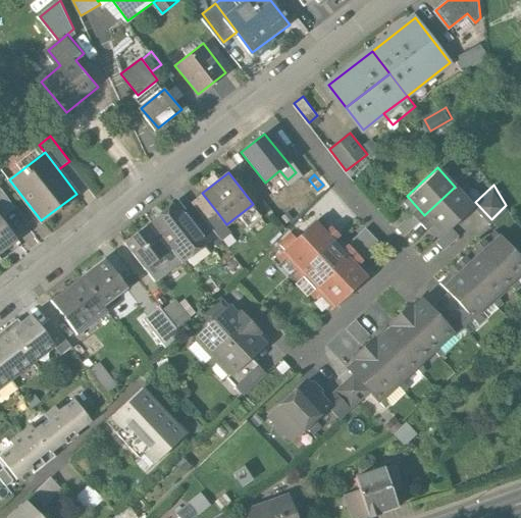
[(472,205),(455,187),(424,215),(441,234),(450,225),(472,205)]
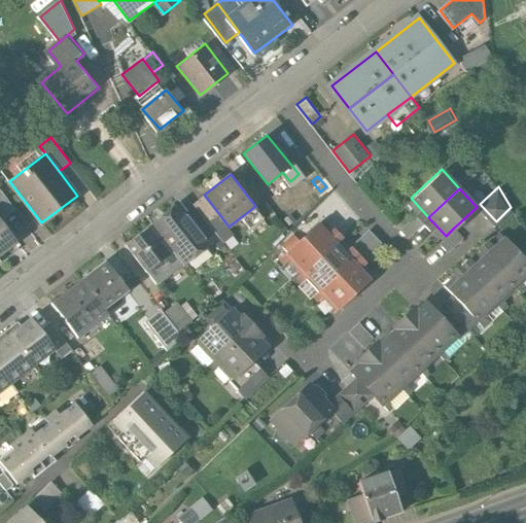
[(0,192),(0,217),(1,219),(15,208),(1,190),(0,192)]
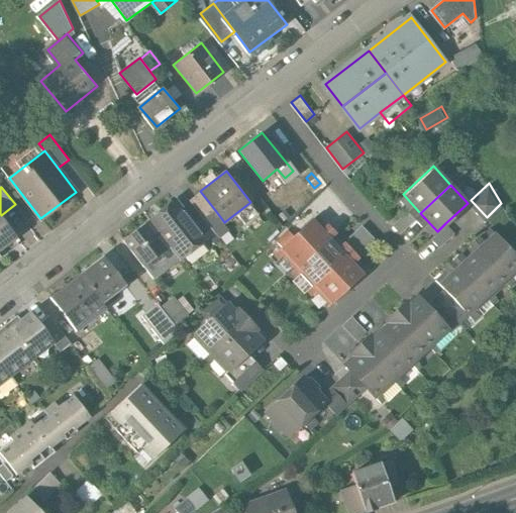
[(200,191),(190,199),(205,217),(215,210),(200,191)]
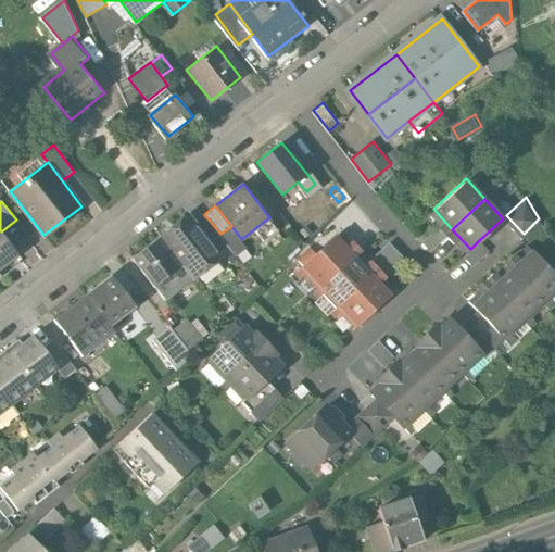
[(192,278),(219,258),(205,239),(186,214),(159,236),(179,262),(190,275),(192,278)]
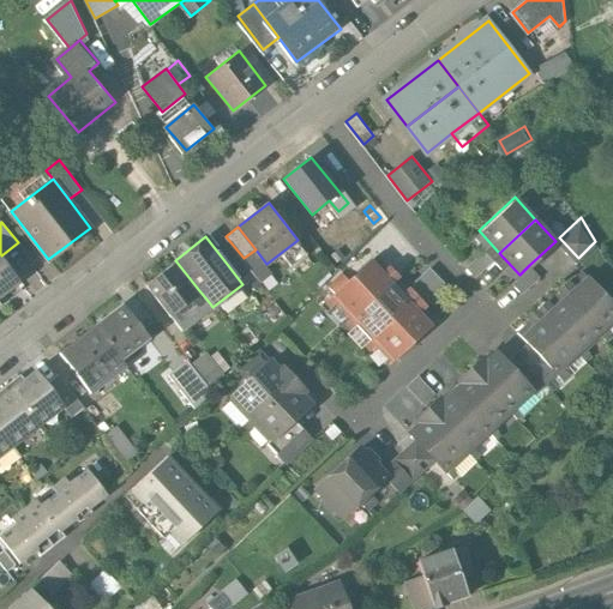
[(0,253),(0,291),(19,277),(1,255),(0,253)]
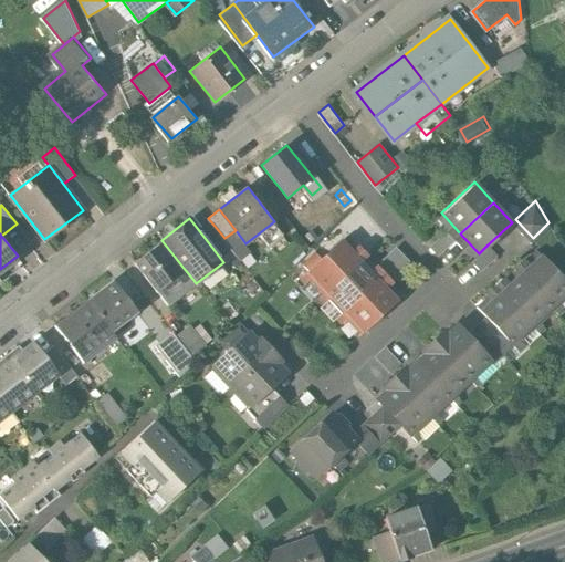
[(307,270),(325,289),(363,253),(345,235),(322,256),(310,268),(307,270)]
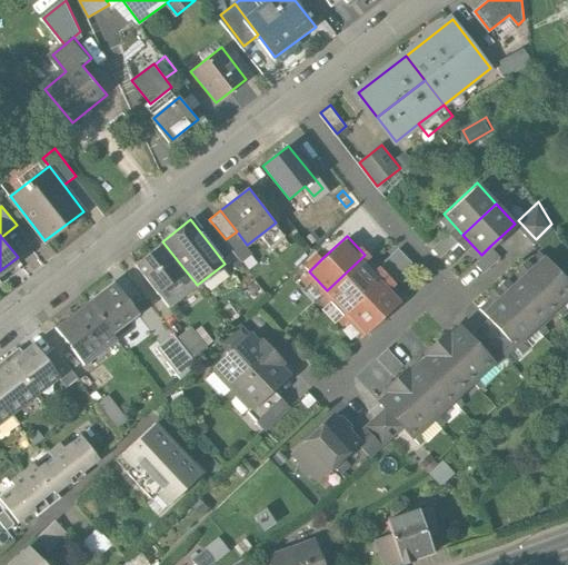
[(219,237),(210,245),(225,264),(233,256),(219,237)]
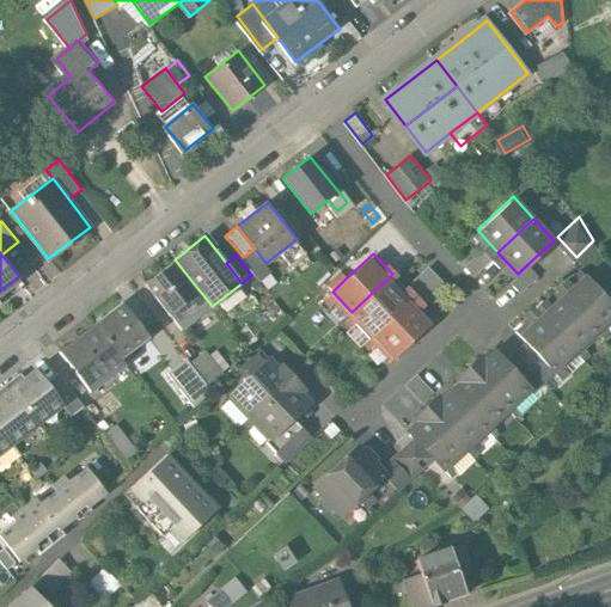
[(169,311),(197,288),(175,259),(146,282),(169,311)]
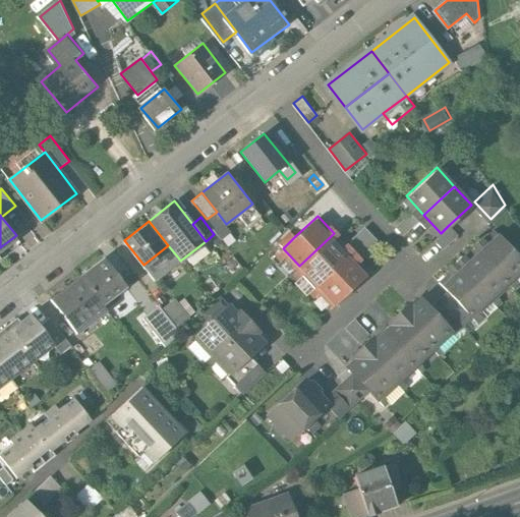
[(441,233),(435,239),(442,247),(457,233),(449,225),(441,233)]
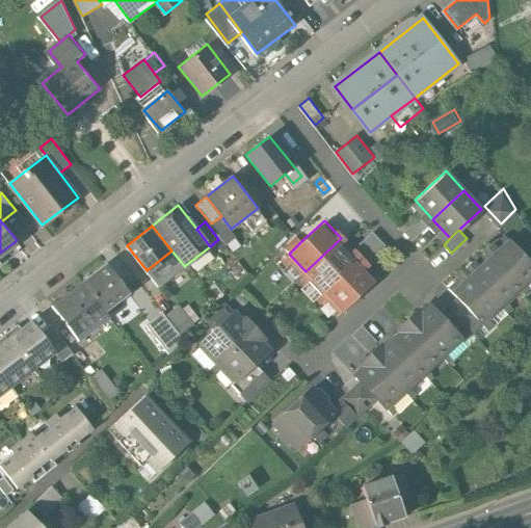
[(372,232),(352,249),(359,256),(369,267),(389,248),(372,232)]
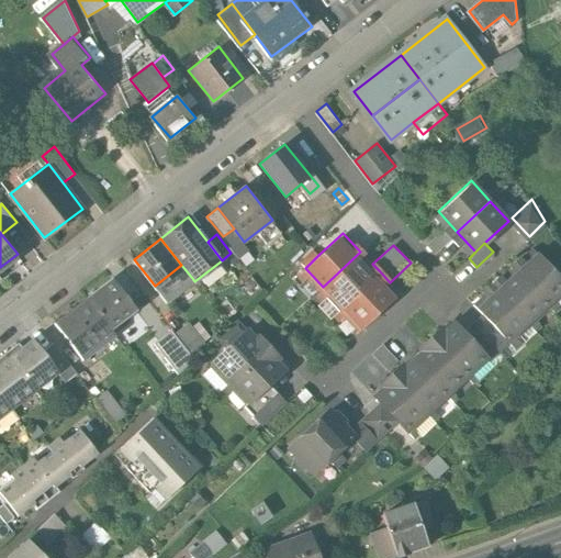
[(302,259),(307,266),(320,254),(314,248),(302,259)]
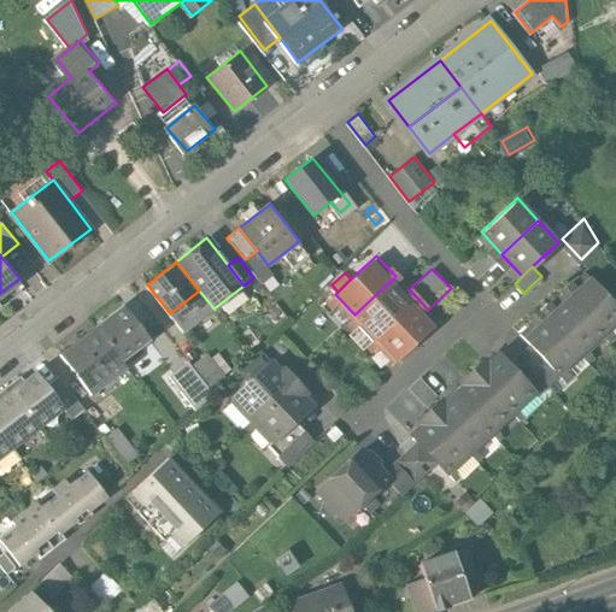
[(355,315),(375,336),(416,296),(409,289),(396,276),(355,315)]
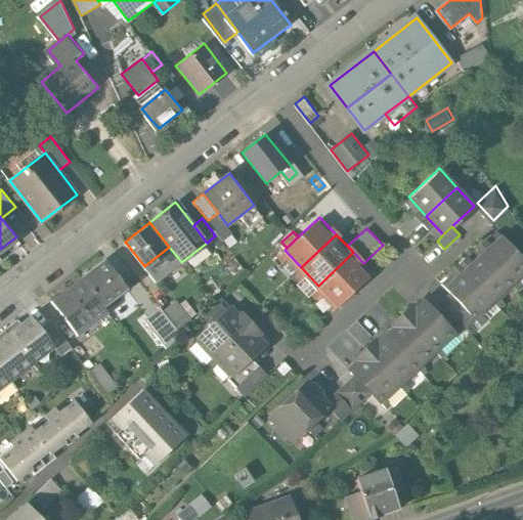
[(477,247),(483,253),(511,284),(522,271),(522,260),(500,236),(491,246),(485,240),(477,247)]
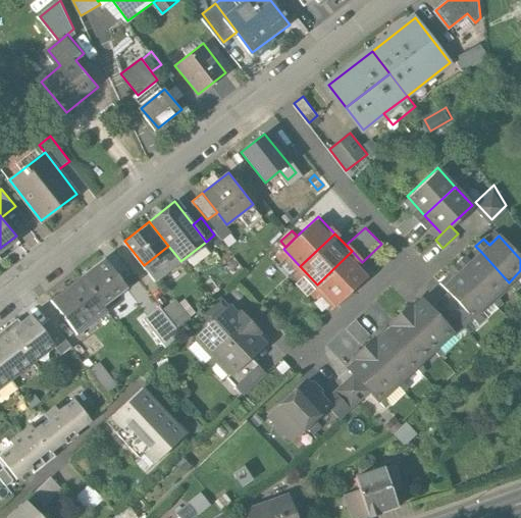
[(154,278),(178,258),(168,246),(144,265),(154,278)]
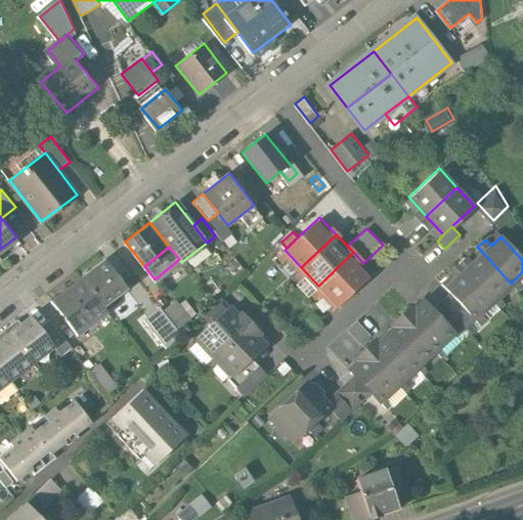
[(363,263),(353,252),(318,286),(335,303),(369,270),(363,263)]
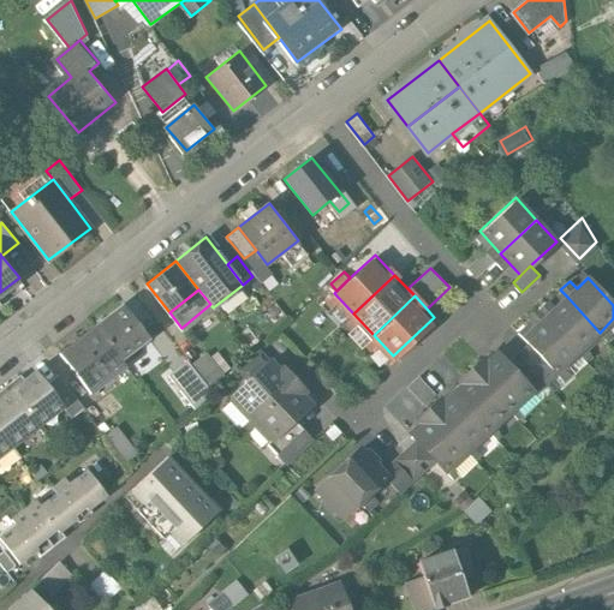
[(547,300),(538,309),(578,352),(600,333),(567,297),(554,309),(547,300)]
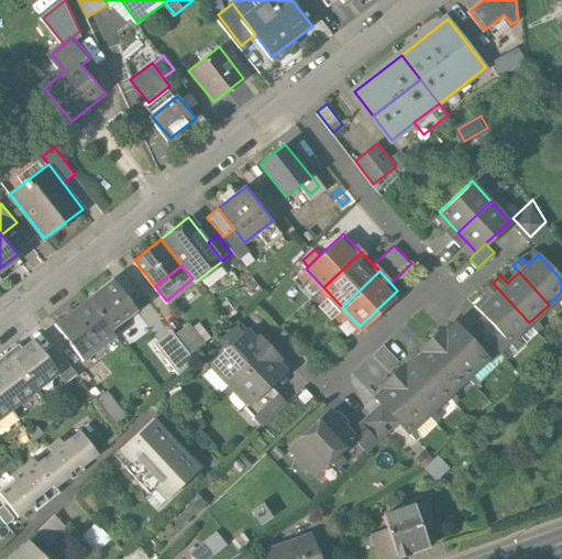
[(112,276),(89,295),(112,325),(135,306),(112,276)]
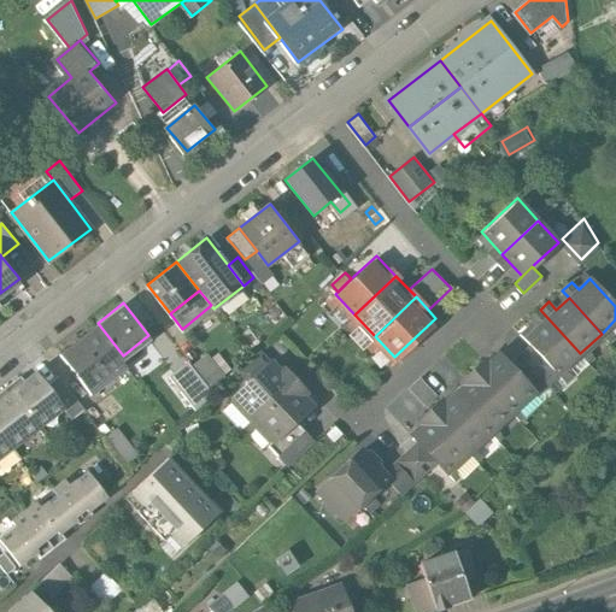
[(559,372),(580,353),(540,310),(529,319),(538,328),(527,339),(531,342),(551,364),(559,372)]
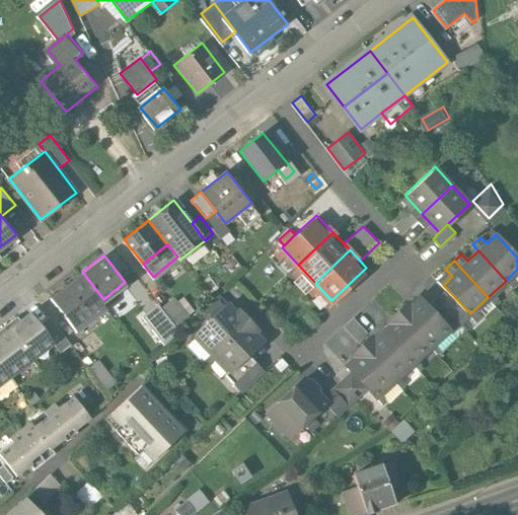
[(107,305),(103,299),(82,272),(51,296),(77,329),(107,305)]
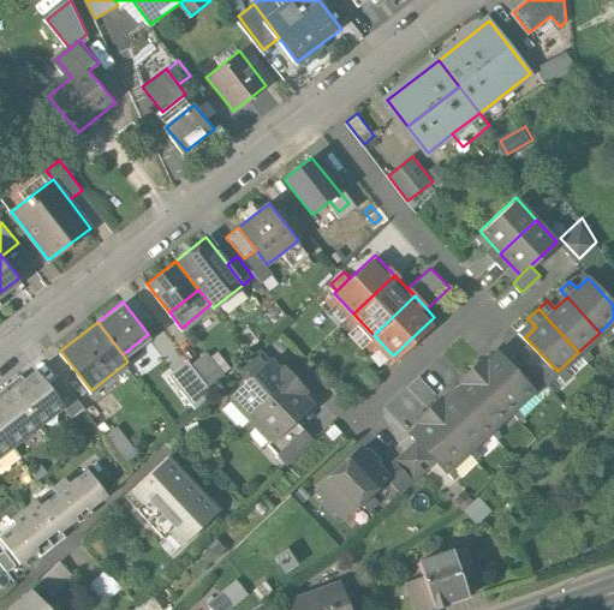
[(549,363),(529,341),(508,362),(528,383),(549,363)]
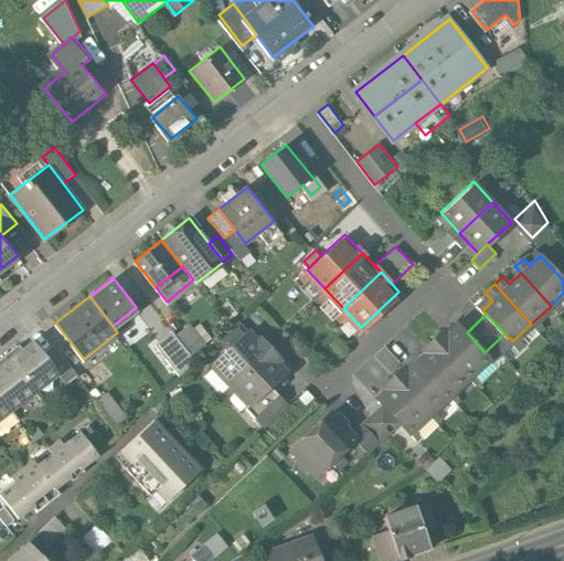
[(238,319),(217,338),(224,347),(245,327),(238,319)]
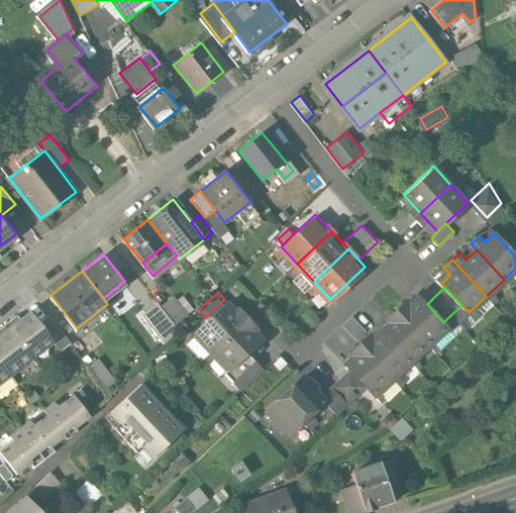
[(161,306),(177,327),(192,316),(175,295),(161,306)]
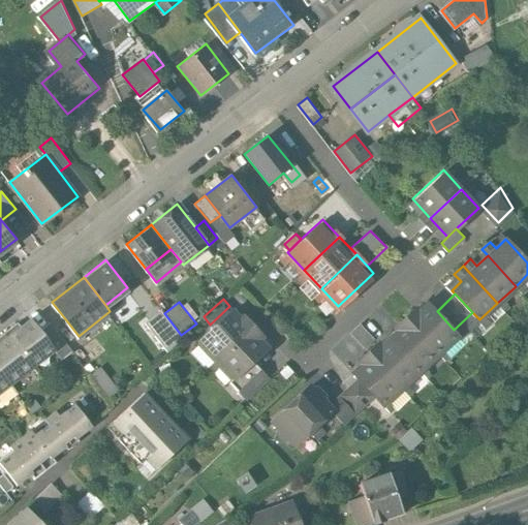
[(415,307),(405,316),(439,353),(459,335),(454,330),(437,311),(429,303),(420,311),(415,307)]
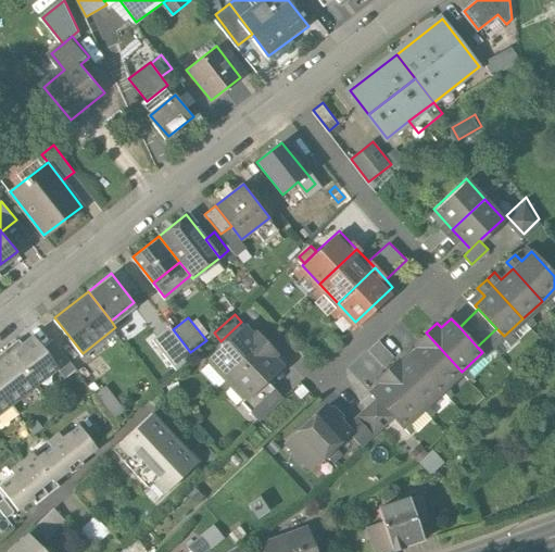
[(152,339),(176,369),(192,354),(190,352),(173,329),(169,325),(152,339)]
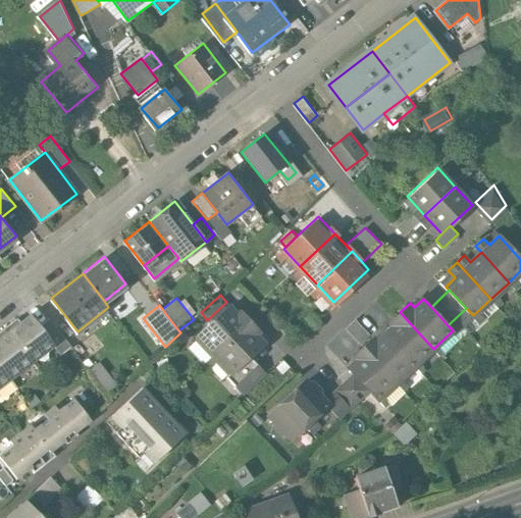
[(197,338),(213,355),(251,321),(242,312),(239,314),(230,306),(197,338)]
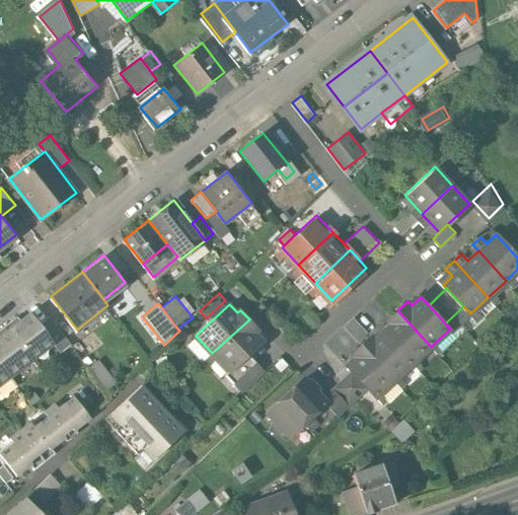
[(413,363),(431,347),(397,310),(390,318),(393,322),(384,332),(413,363)]
